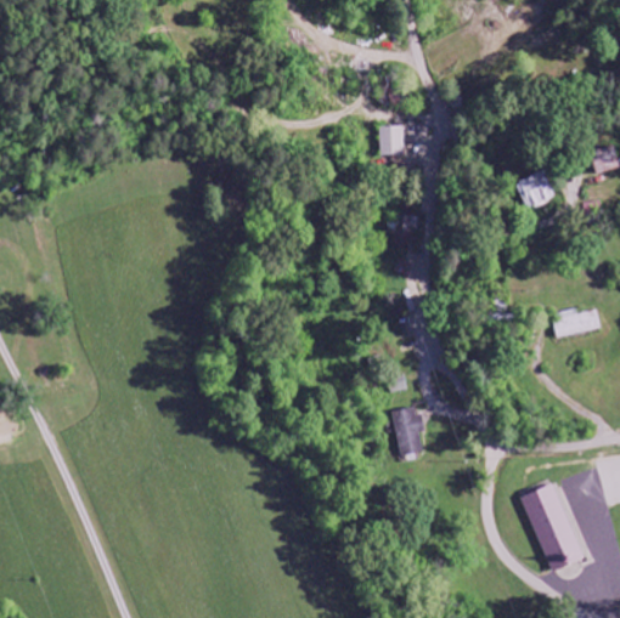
[(379,125),(381,156),(405,154),(404,125),(379,125)]
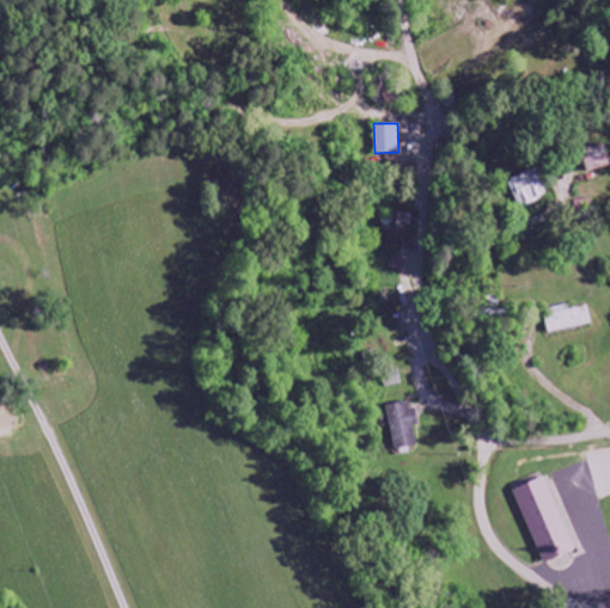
[(586,171),(609,163),(603,141),(579,149),(586,171)]
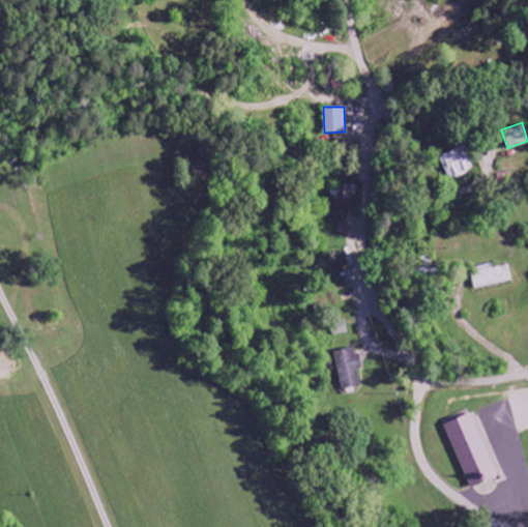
[(447,177),(472,168),(464,145),(438,153),(447,177)]
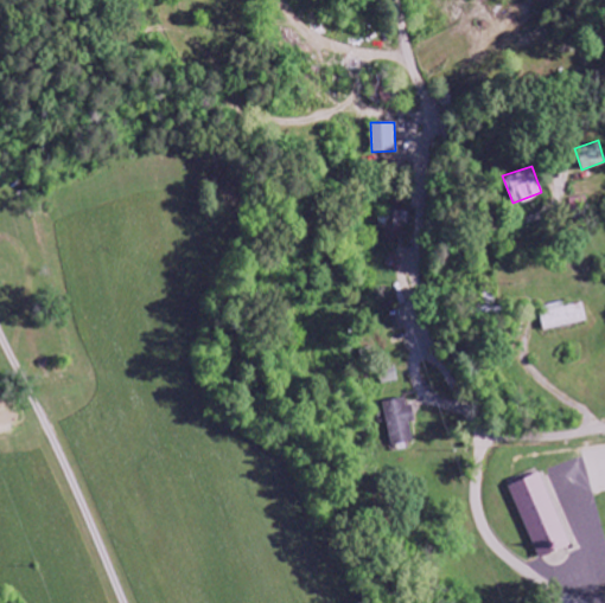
[(405,223),(405,207),(383,207),(383,242),(400,241),(400,224),(405,223)]
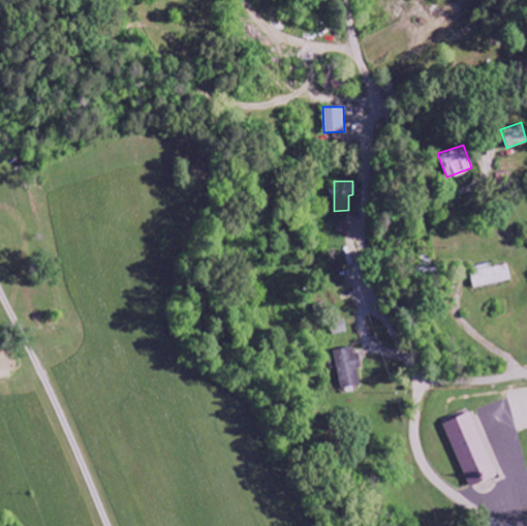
[(507,263),(490,267),(489,263),(468,268),(472,287),(510,278),(507,263)]
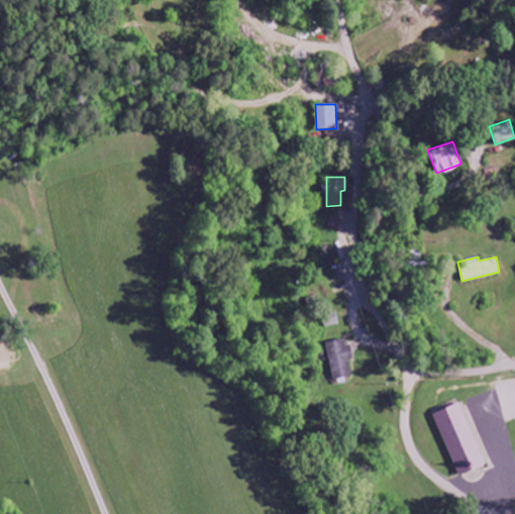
[(338,323),(336,310),(322,312),(324,325),(338,323)]
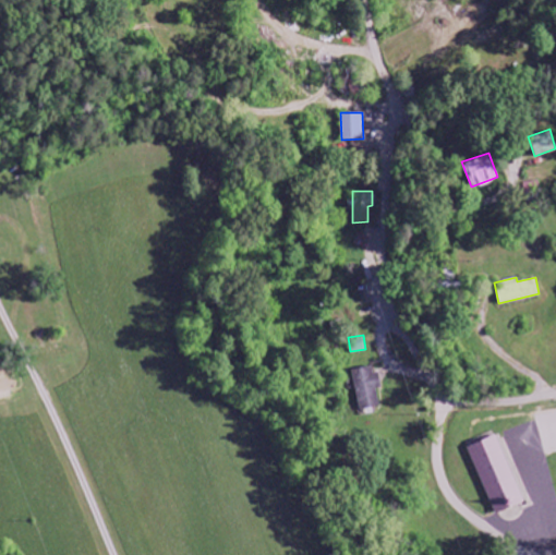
[(350,370),(360,410),(381,405),(376,388),(381,387),(374,364),(350,370)]
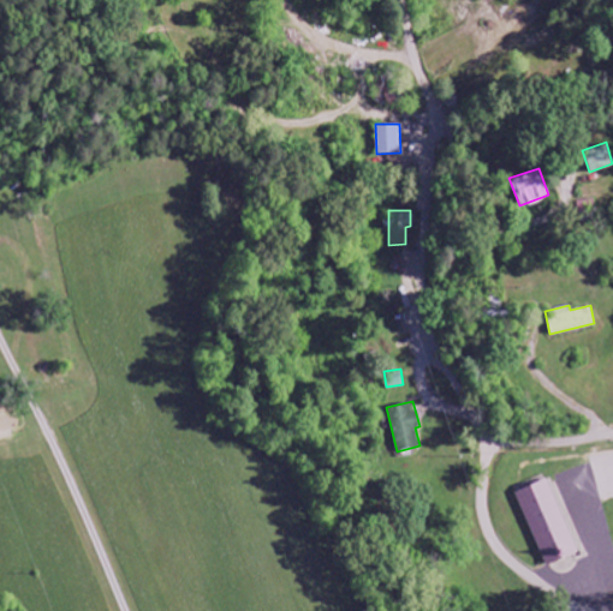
[(516,487),(543,563),(577,551),(548,475),(516,487)]
